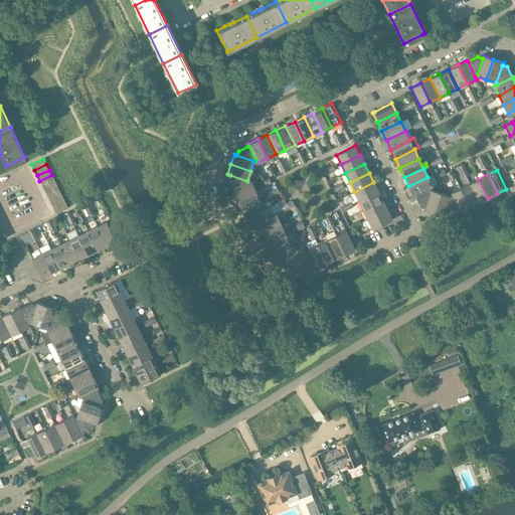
[(51,175),(39,181),(42,186),(54,180),(51,175)]
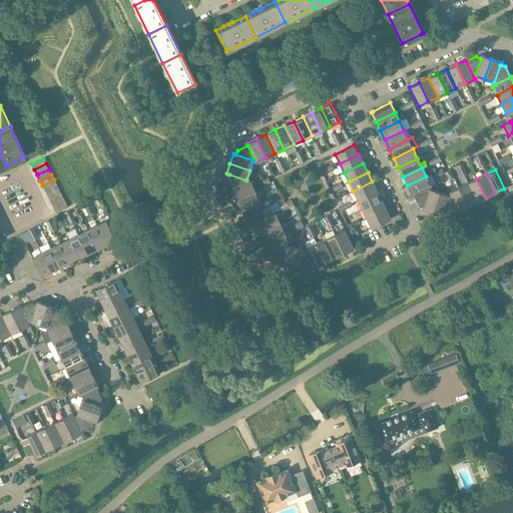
[(246,180),(229,174),(228,174),(227,178),(232,188),(247,181),(246,180)]
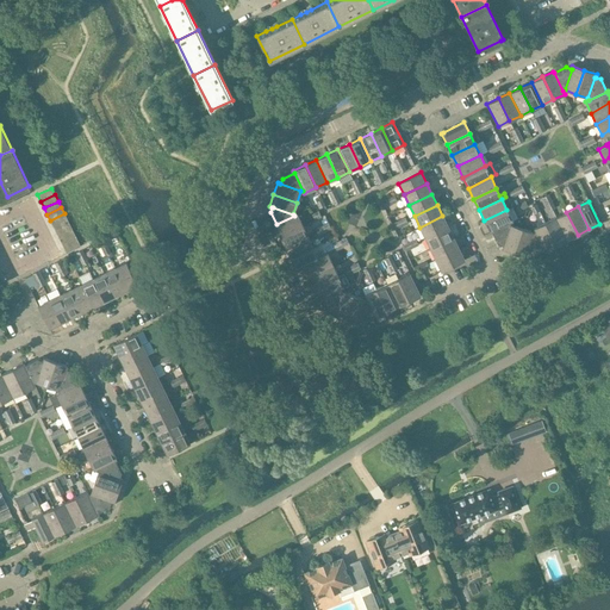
[(506,210),(484,221),(490,231),(509,223),(512,221),(506,210)]
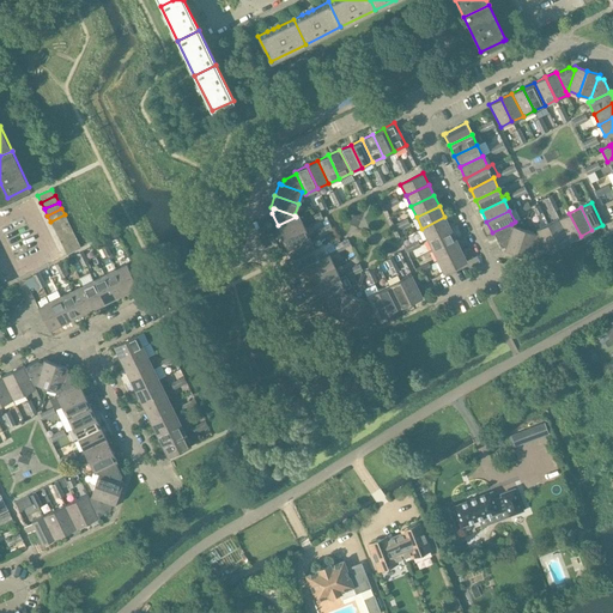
[(569,213),(558,218),(570,241),(581,236),(569,213)]
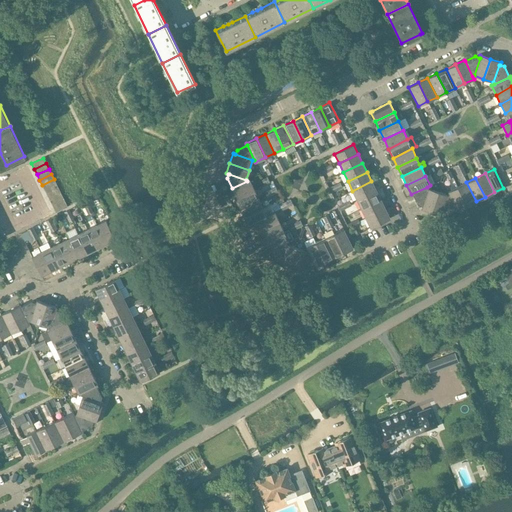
[(54,179),(42,185),(45,190),(56,185),(54,179)]
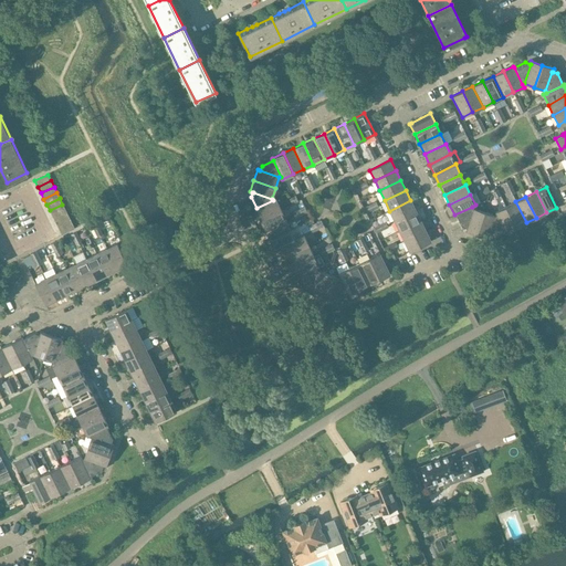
[(273,200),(257,208),(254,209),(260,220),(281,209),(275,199),(273,200)]
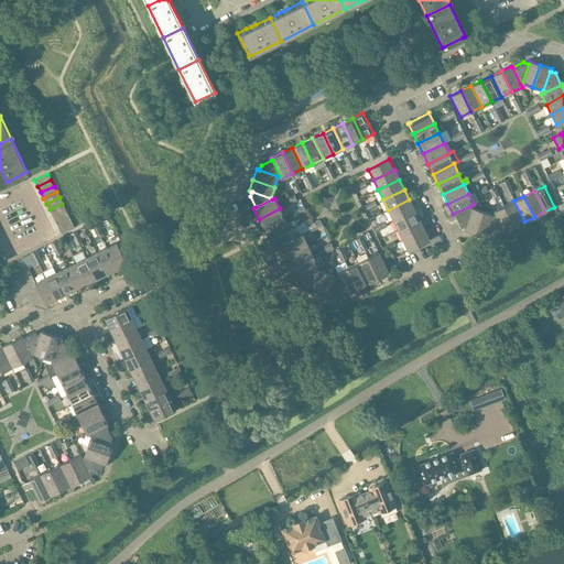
[(409,199),(388,210),(393,220),(414,210),(409,199)]
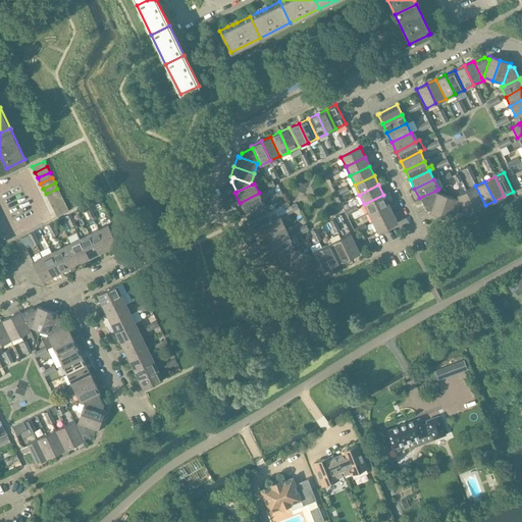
[(475,186),(466,191),(475,210),(485,205),(475,186)]
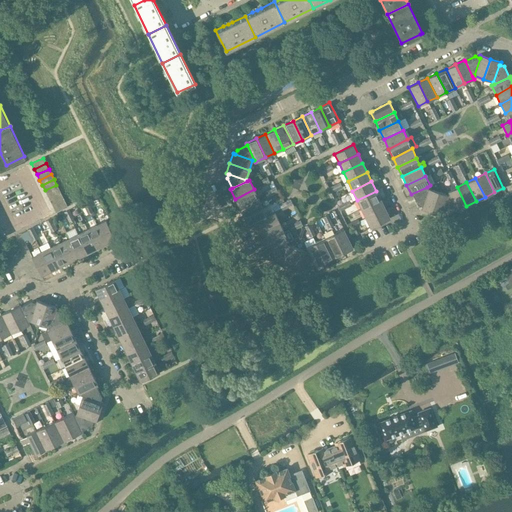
[(56,185),(45,190),(47,196),(59,190),(56,185)]
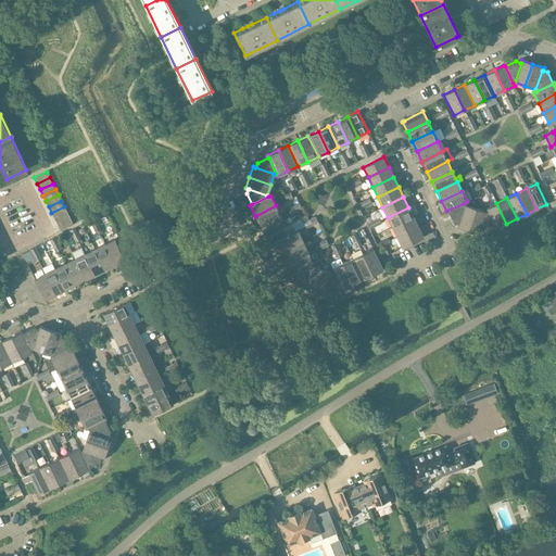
[(464,203),(446,211),(446,212),(447,211),(453,222),(458,224),(465,204),(464,203)]
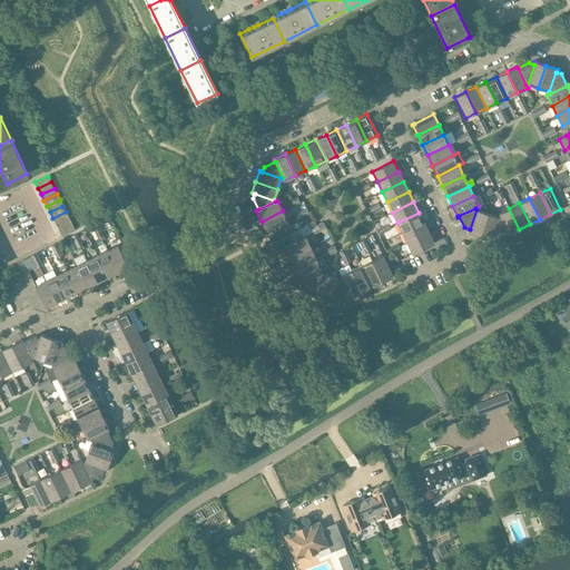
[(500,216),(508,233),(509,235),(519,229),(509,208),(498,214),(500,216)]
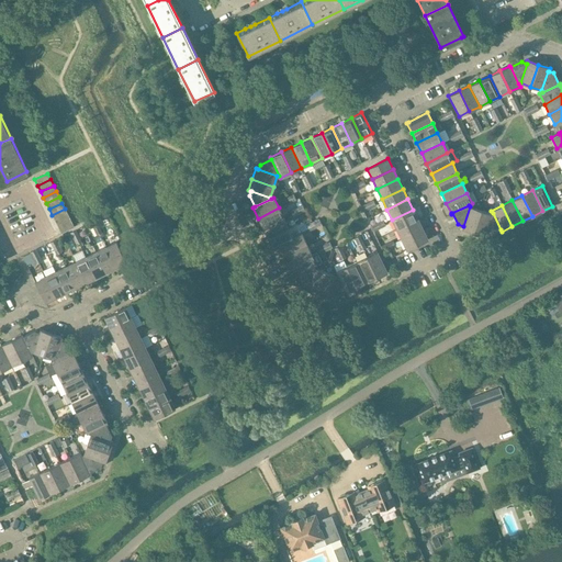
[(481,211),(470,206),(463,226),(462,228),(473,233),(481,211)]
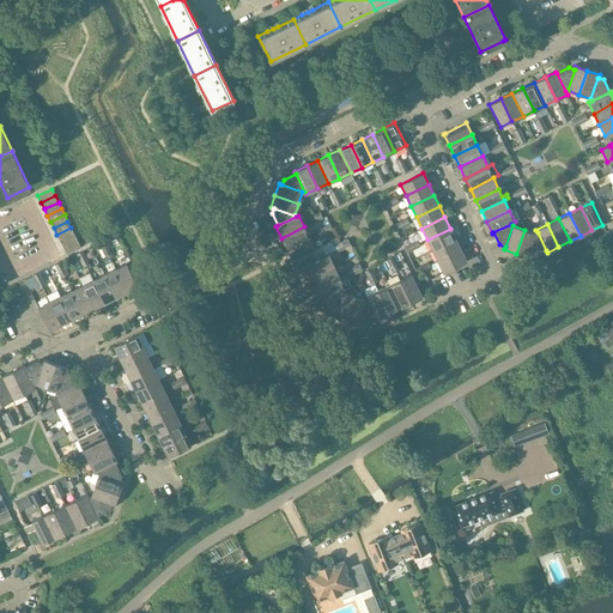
[(304,226),(281,238),(287,249),(310,238),(304,226)]
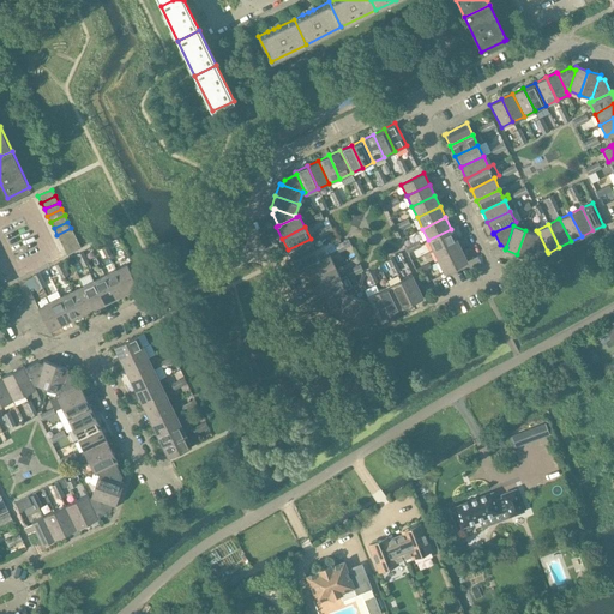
[(71,228),(56,235),(60,242),(74,235),(71,228)]
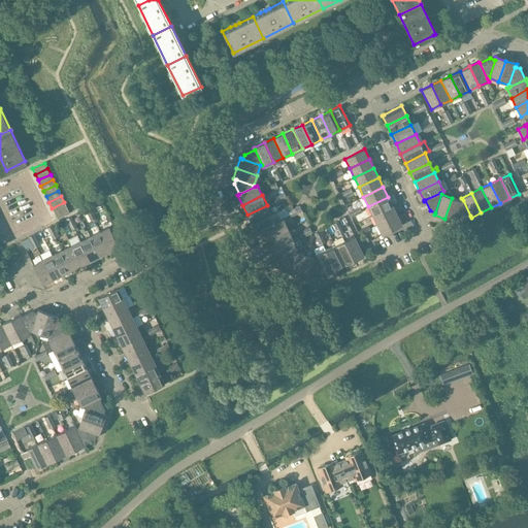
[(388,197),(368,206),(372,216),(392,206),(388,197)]
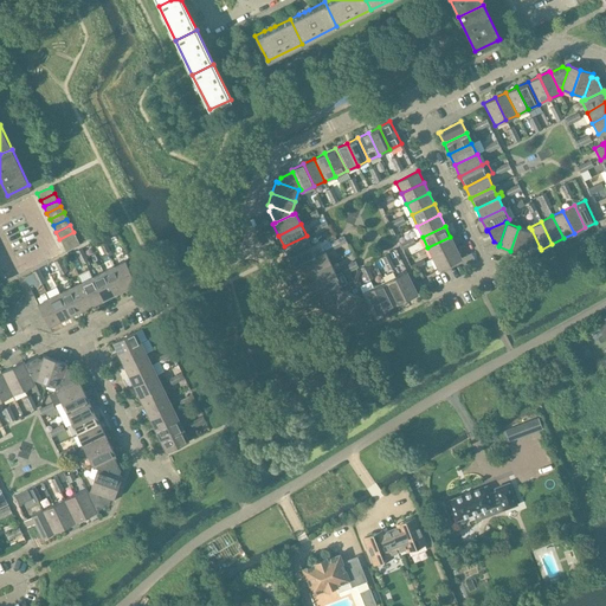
[(529,231),(519,227),(510,251),(522,255),(523,252),(522,251),(529,231)]
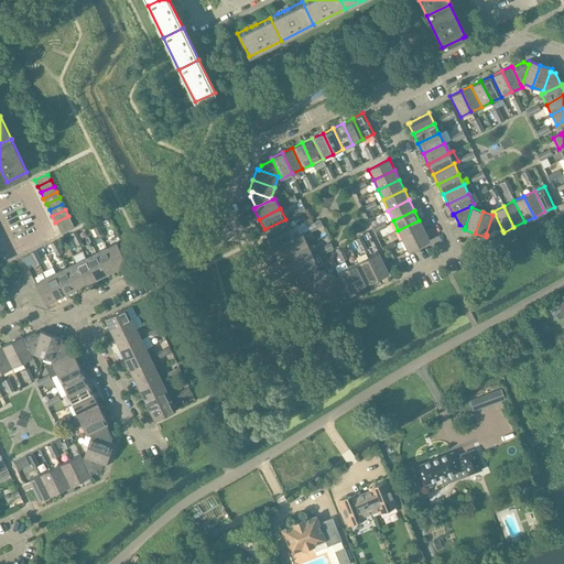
[(492,215),(486,234),(487,235),(491,236),(502,230),(495,214),(492,215)]
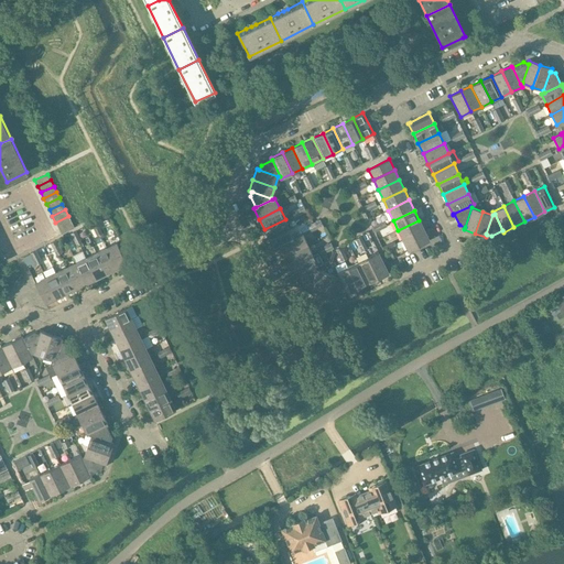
[(68,216),(55,223),(58,228),(71,221),(68,216)]
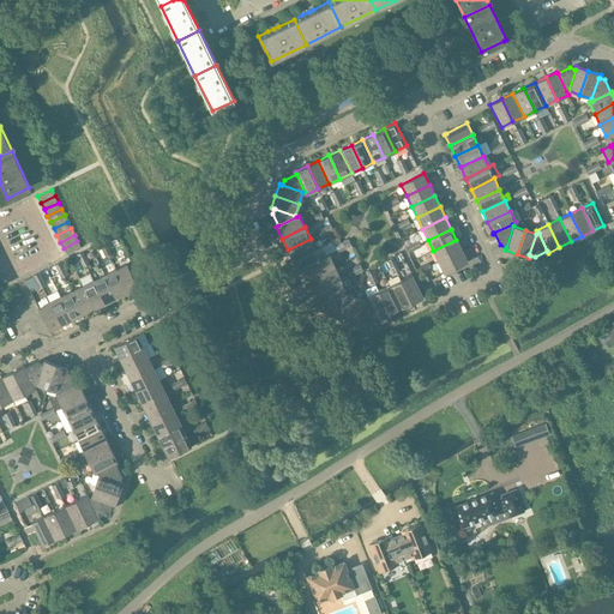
[(311,239),(288,250),(293,260),(315,250),(311,239)]
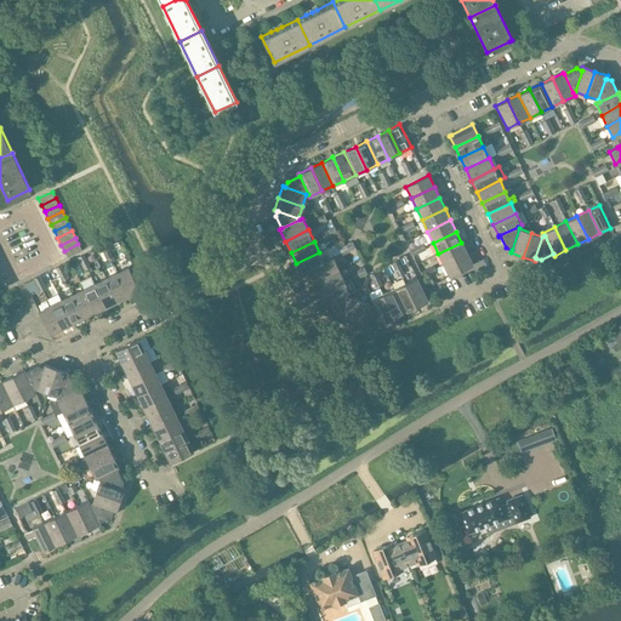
[(461,243),(438,254),(444,265),(467,254),(461,243)]
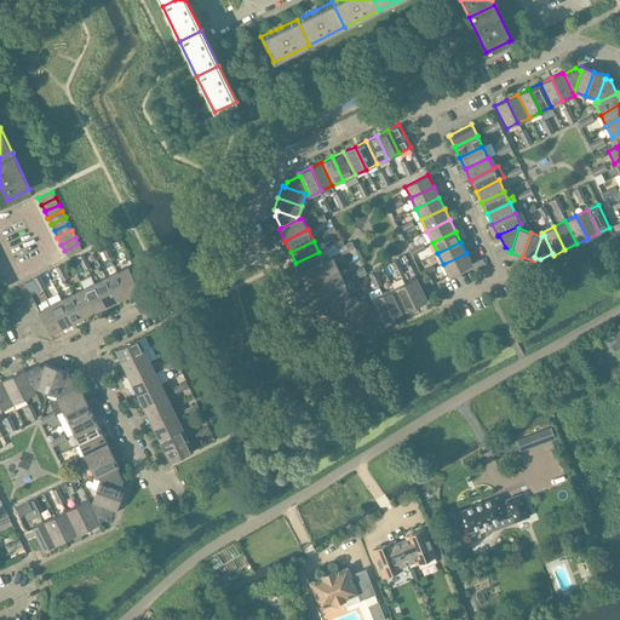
[(78,244),(64,251),(68,258),(81,251),(78,244)]
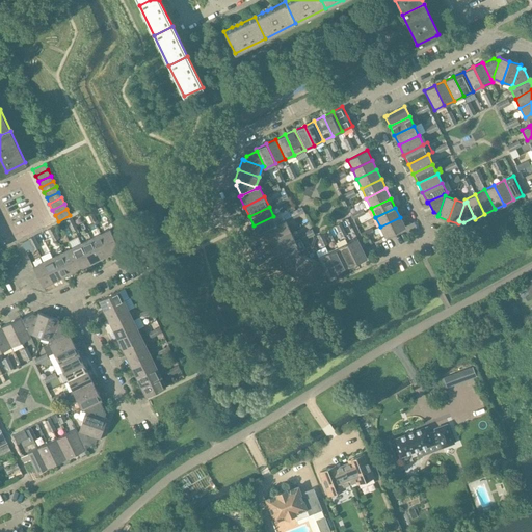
[(273,216),(254,225),(259,236),(266,232),(278,225),(277,224),(273,216)]
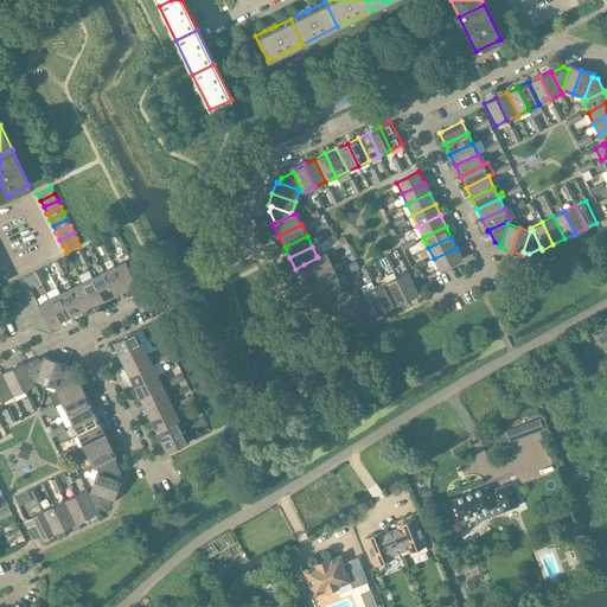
[(457,248),(434,259),(439,270),(461,259),(457,248)]
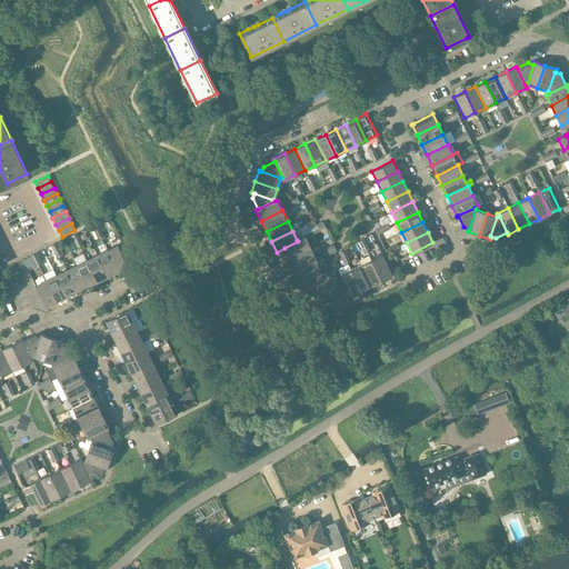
[(298,241),(285,248),(289,258),(310,248),(305,237),(297,240),(298,241)]
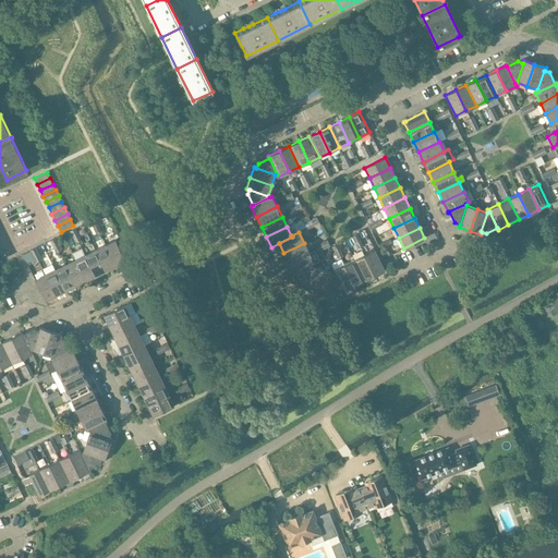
[(116,241),(105,245),(114,266),(125,262),(116,241)]
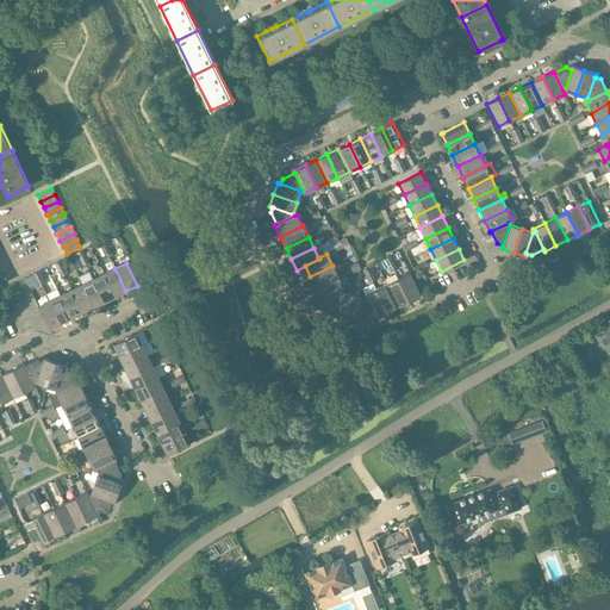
[(332,266),(310,277),(316,287),(338,277),(332,266)]
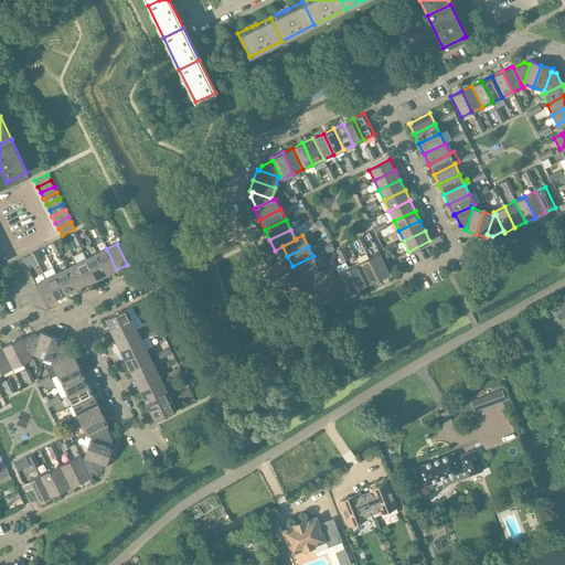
[(106,248),(96,254),(106,275),(116,269),(106,248)]
